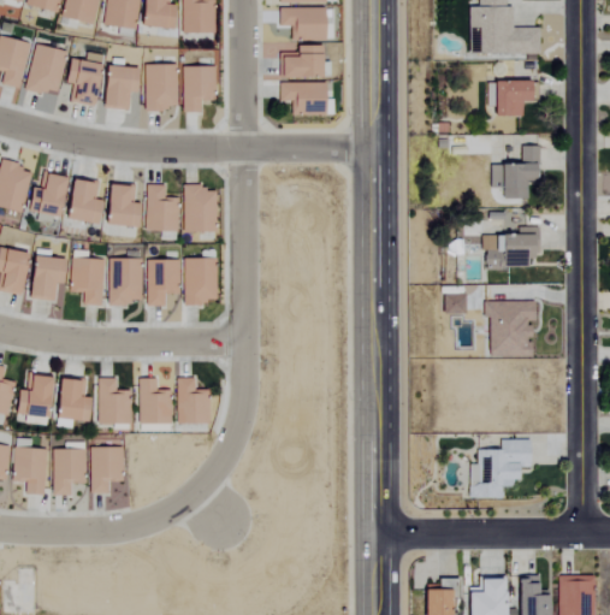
[(28,0),(27,5),(58,12),(60,0),(28,0)]
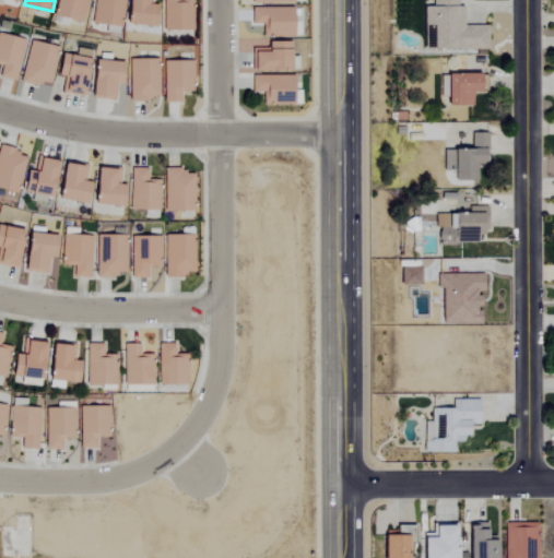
[(59,0),(57,16),(87,21),(90,0),(59,0)]
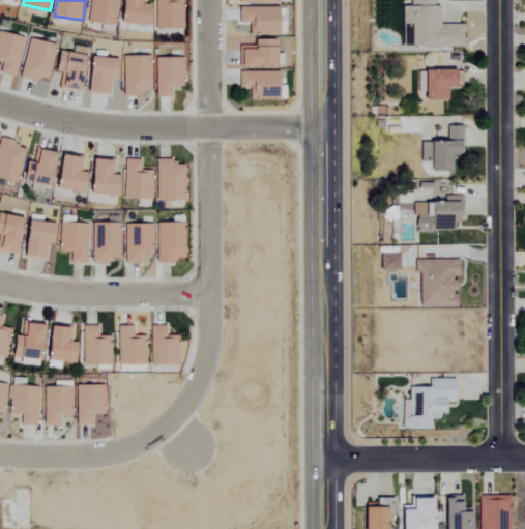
[(92,0),(90,22),(104,23),(103,29),(117,31),(120,0),(92,0)]
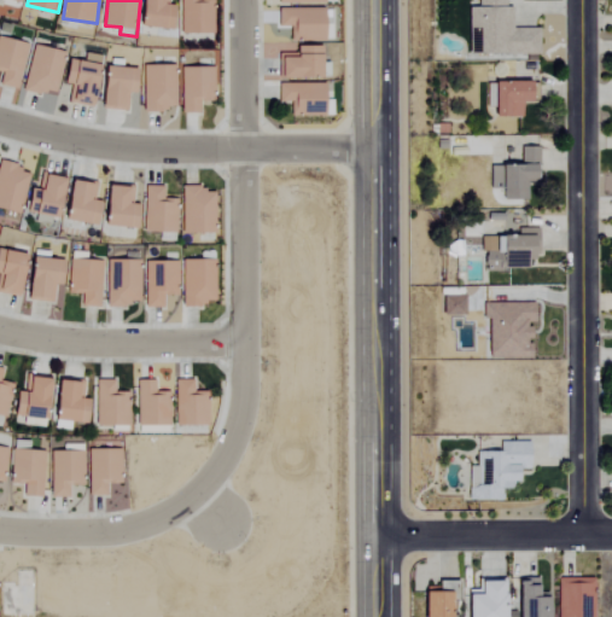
[(143,0),(141,27),(175,28),(176,3),(173,3),(172,0),(143,0)]
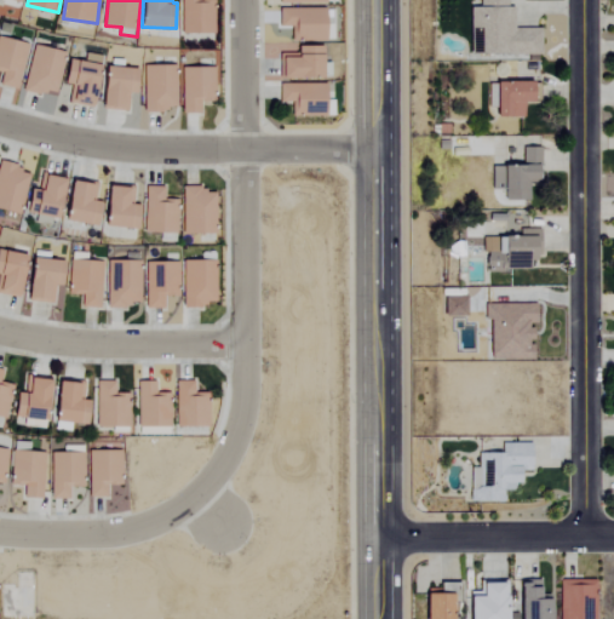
[(217,33),(217,0),(184,0),(185,33),(217,33)]
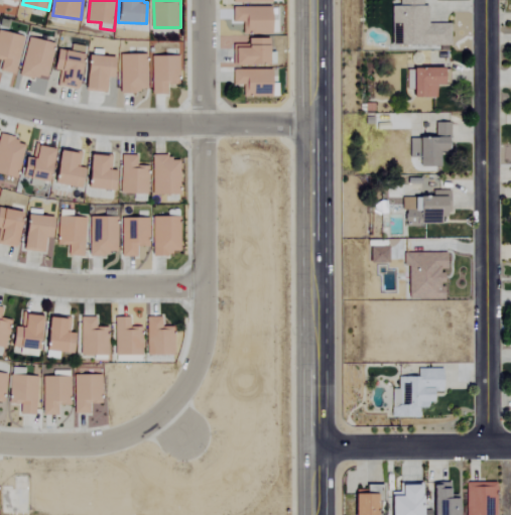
[(402,44),(454,44),(454,22),(430,22),(430,4),(425,4),(424,0),(401,0),(402,5),(394,5),(394,22),(402,22),(402,44)]
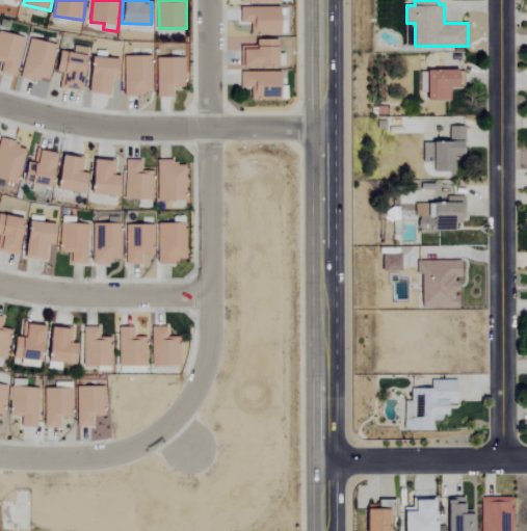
[(289,17),(289,6),(242,6),(242,22),(253,22),(253,33),(281,33),(281,17),(289,17)]
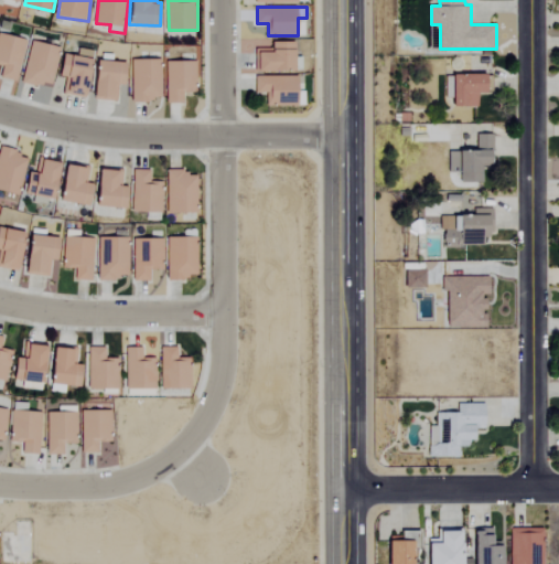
[(18,81),(28,40),(0,32),(0,64),(3,65),(1,76),(18,81)]
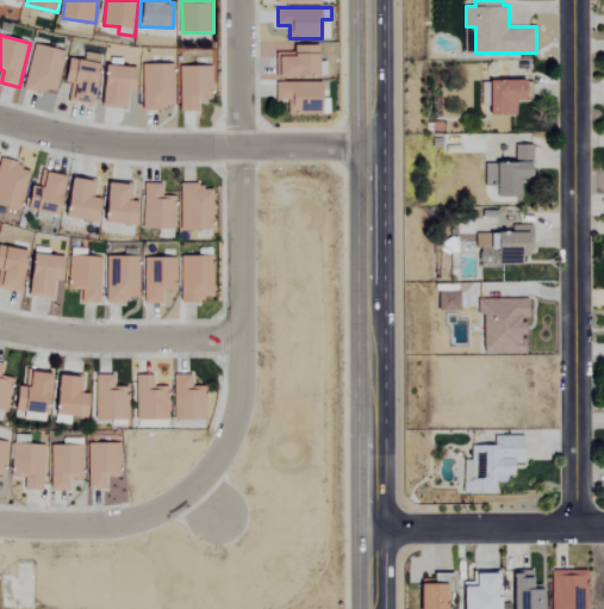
[(67,50),(35,43),(25,87),(56,94),(67,50)]
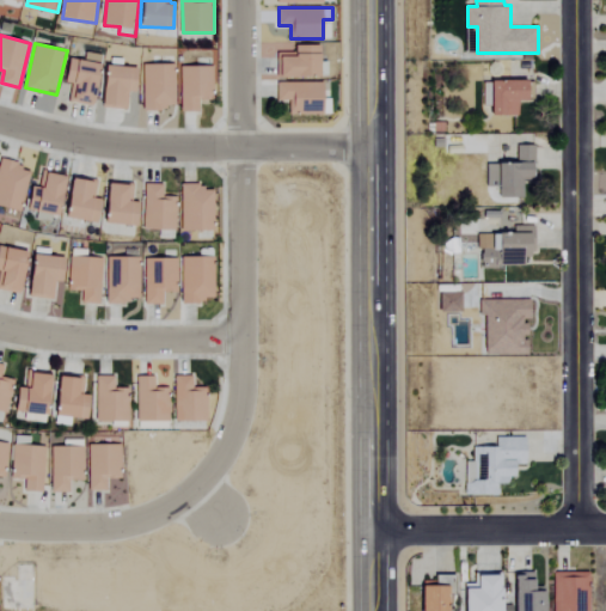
[(297,53),(279,53),(279,77),(320,75),(319,44),(297,44),(297,53)]
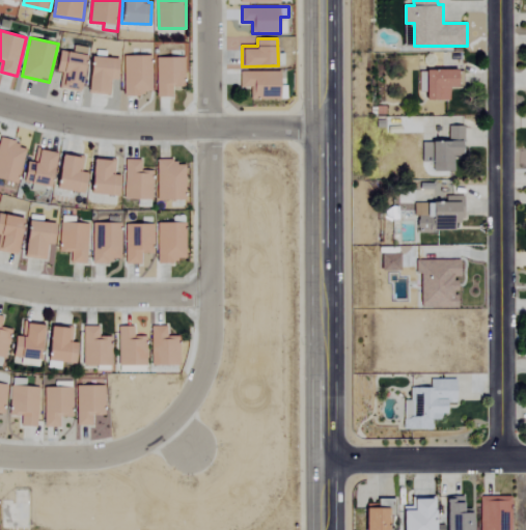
[(80,90),(89,47),(76,44),(74,52),(60,49),(56,71),(63,72),(60,86),(80,90)]
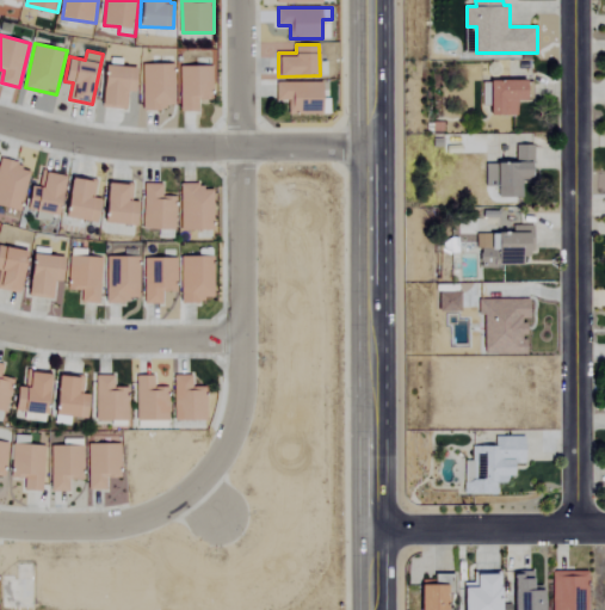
[(137,66),(124,66),(124,61),(104,60),(102,105),(129,106),(129,91),(136,91),(137,66)]
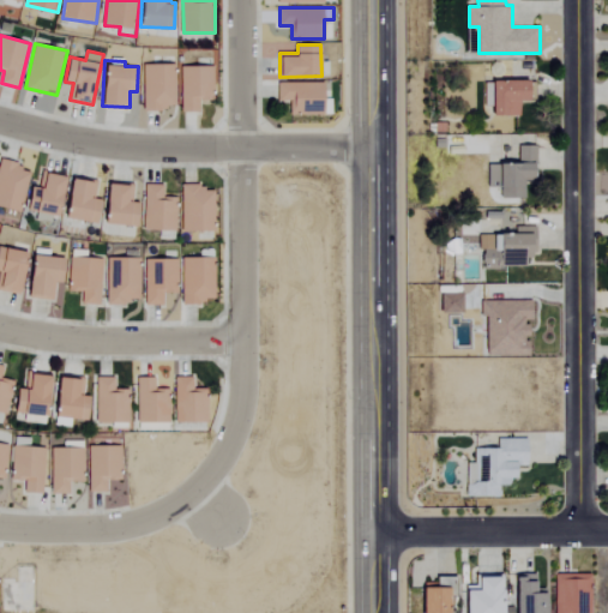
[(176,64),(146,64),(146,108),(176,108),(176,64)]
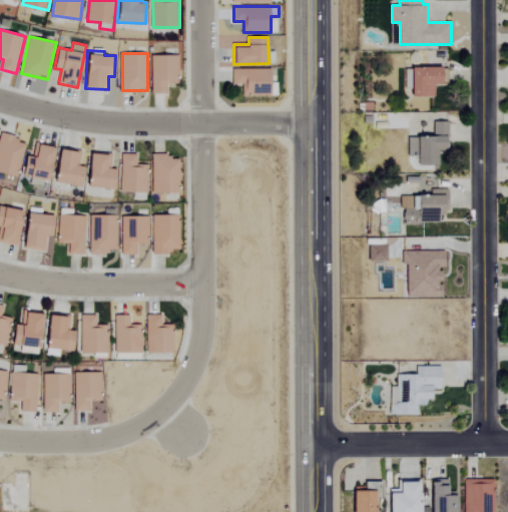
[(152,93),(168,93),(168,83),(179,83),(179,55),(153,54),(152,93)]
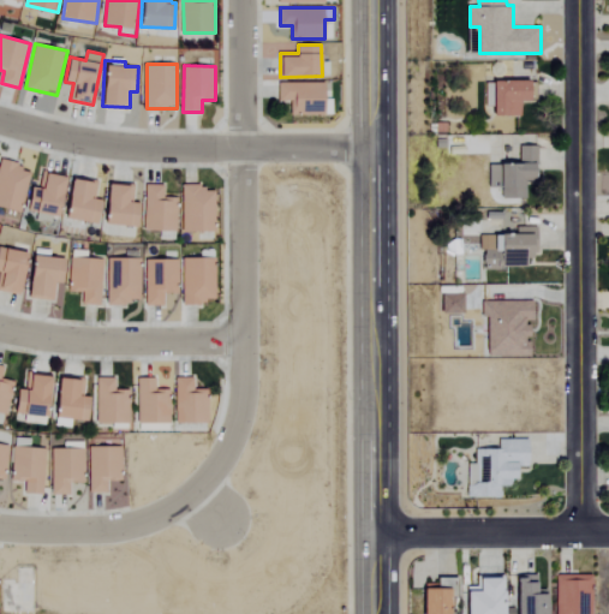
[(530,79),(494,81),(495,115),(523,115),(521,100),(531,100),(530,79)]
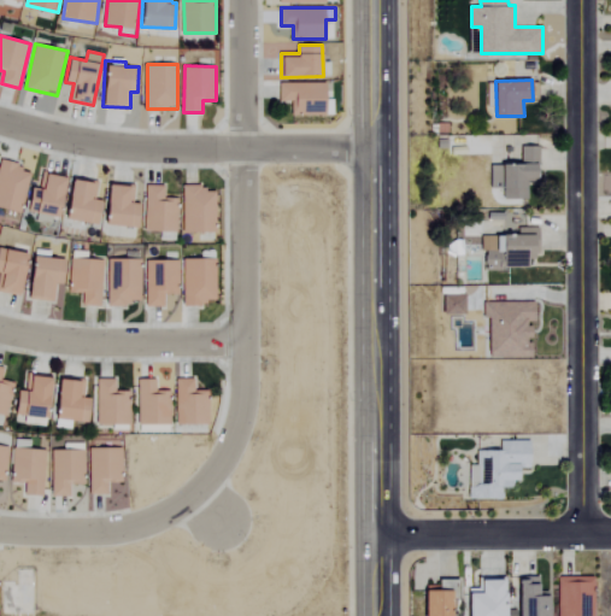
[(292,113),(325,115),(325,82),(281,81),(281,100),(292,100),(292,113)]
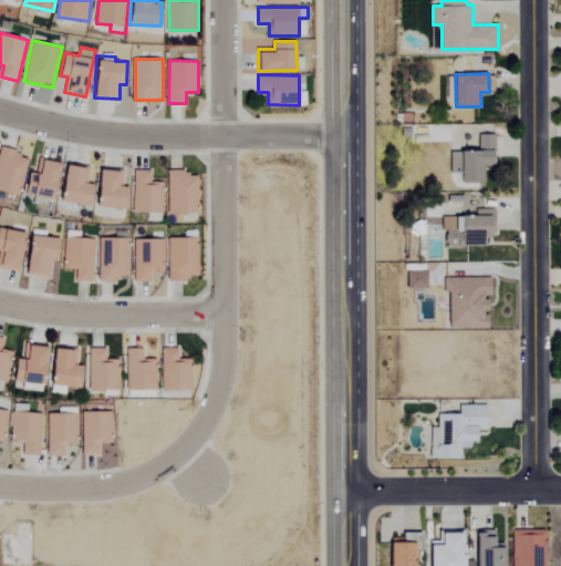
[(497,125),(454,125),(454,173),(465,173),(465,183),(487,183),(487,173),(482,173),(482,163),(497,163),(497,125)]
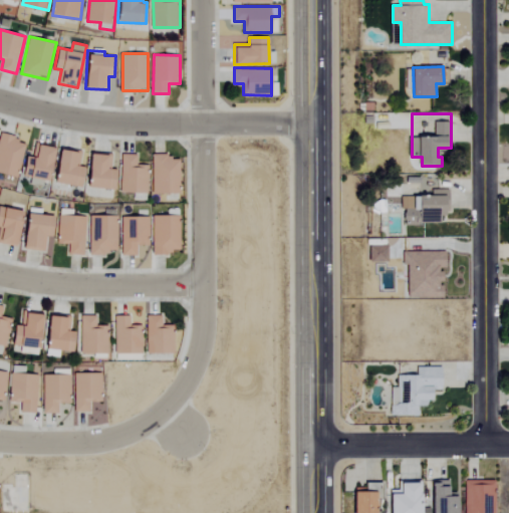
[(26,144),(17,142),(19,137),(1,133),(0,134),(0,175),(18,179),(26,144)]
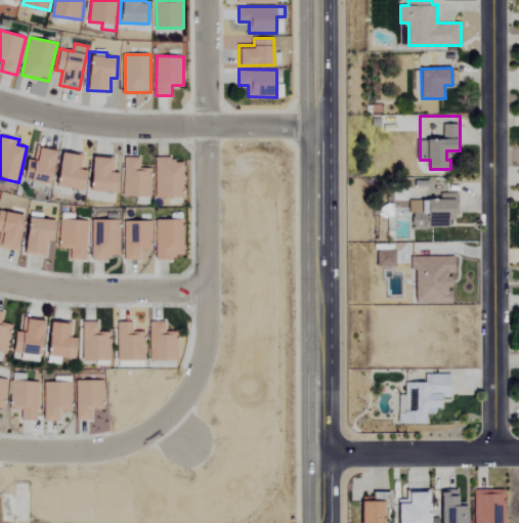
[(27,158),(23,179),(33,181),(32,187),(48,190),(56,148),(37,144),(34,160),(27,158)]
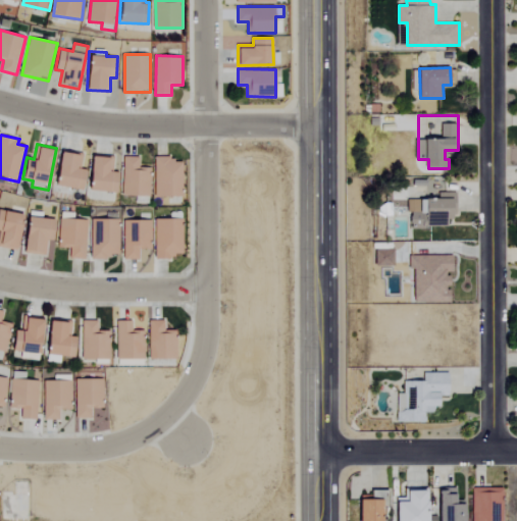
[(84,190),(87,169),(82,168),(85,154),(60,151),(55,186),(84,190)]
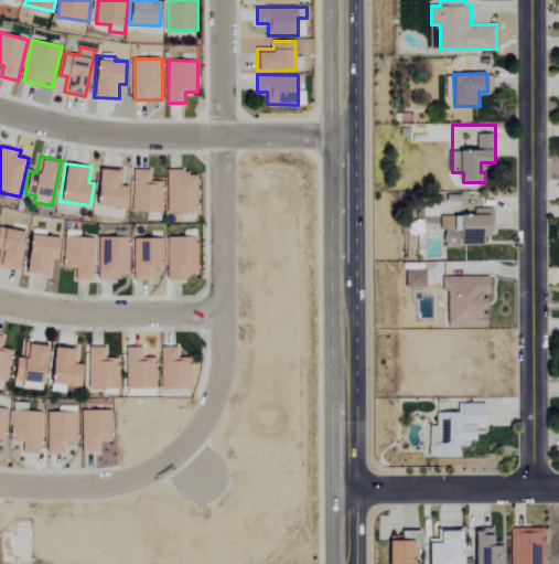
[(124,185),(125,169),(98,168),(96,206),(127,208),(128,187),(124,185)]
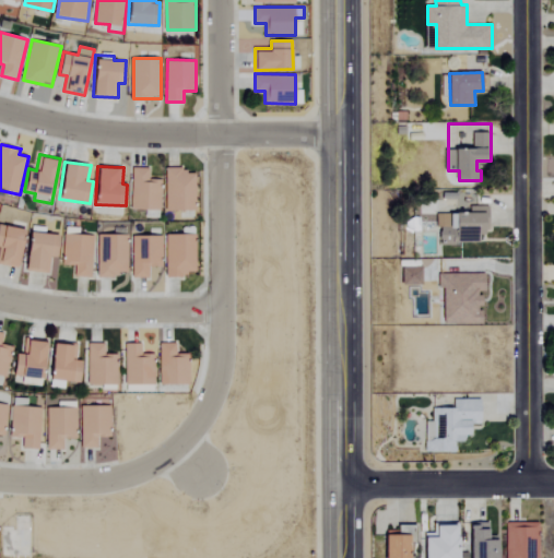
[(163,178),(151,178),(151,168),(133,167),(132,210),(163,210),(163,178)]
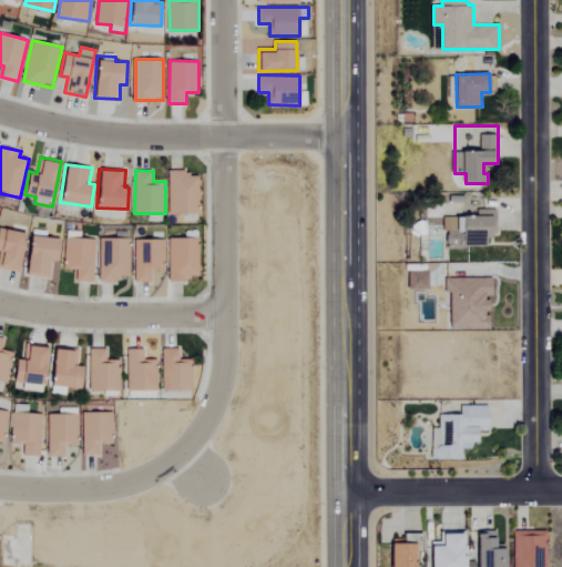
[(200,175),(190,175),(190,170),(170,170),(171,214),(200,213),(200,175)]
